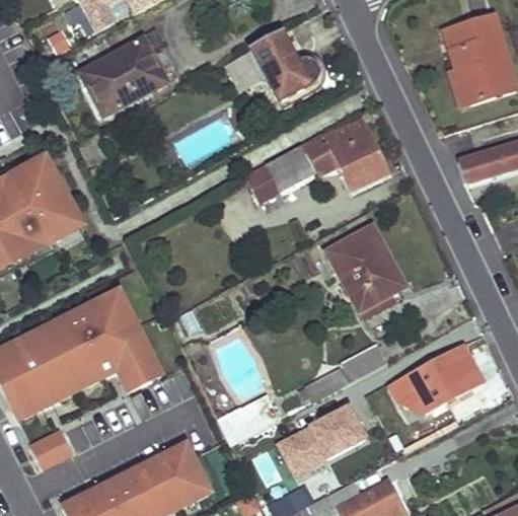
[(77,0),(94,31),(113,21),(104,6),(116,0),(121,0),(130,16),(160,0),(77,0)]
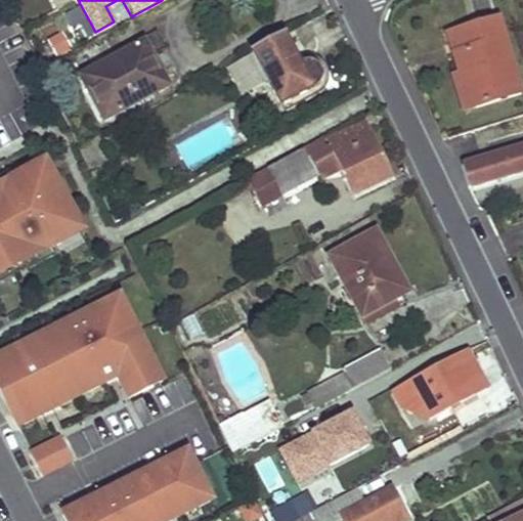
[(510,51),(498,16),(464,28),(468,48),(453,52),(459,67),(510,51)]
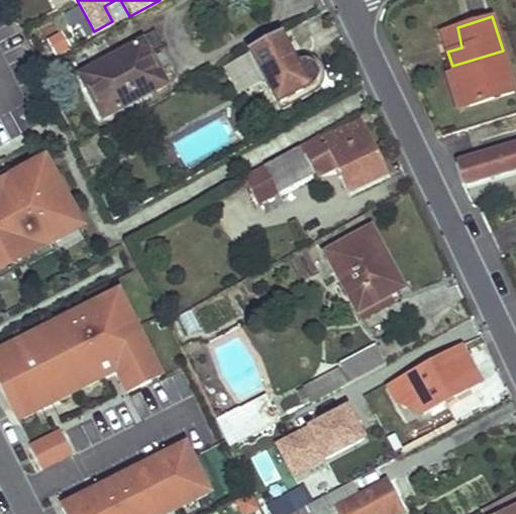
[(461,47),(457,27),(441,32),(447,52),(461,47)]
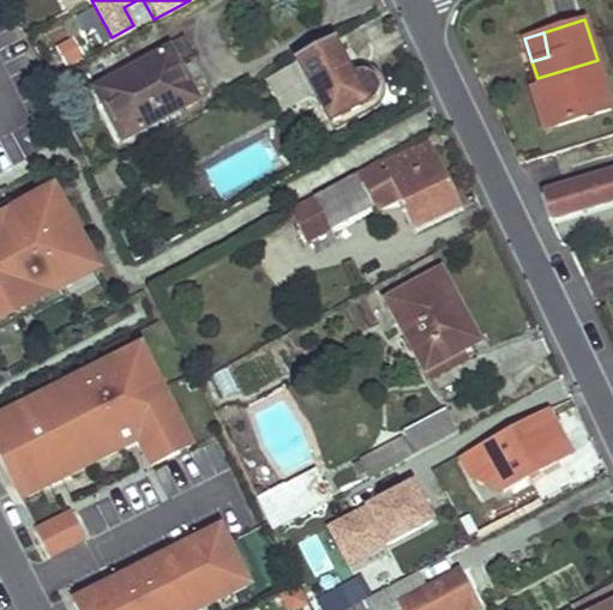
[(352,72),(334,38),(326,42),(343,76),(352,72)]
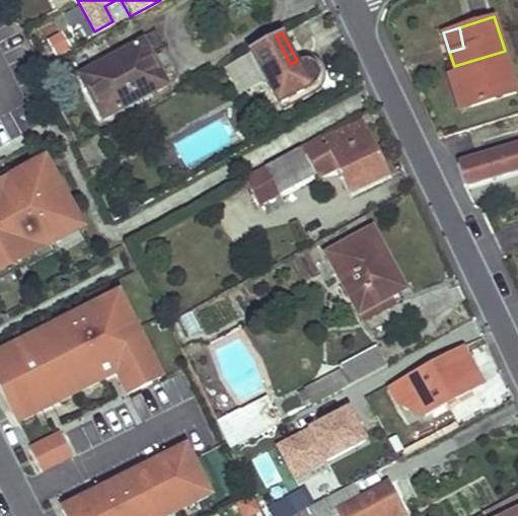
[(71,47),(65,35),(50,44),(56,55),(71,47)]
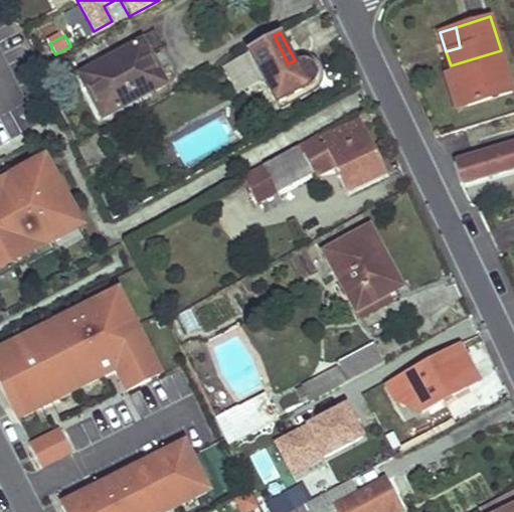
[(288,63),(274,35),(246,50),(247,52),(262,79),(276,105),(310,88),(317,79),(318,73),(316,66),(311,60),(303,58),(295,60),(288,63)]
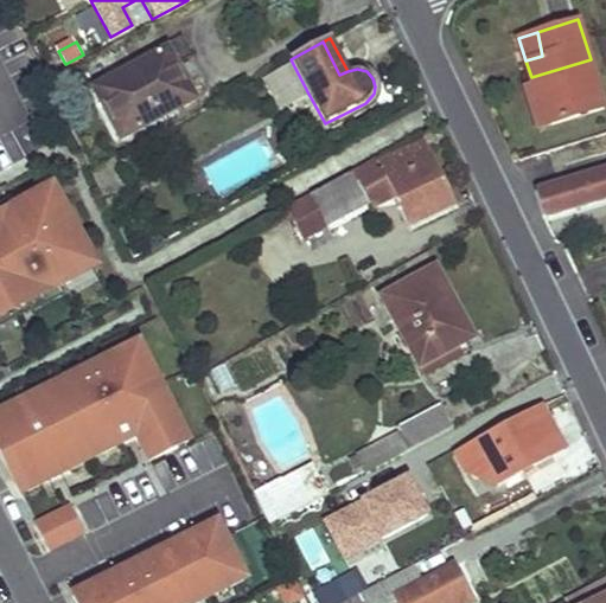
[(201,92),(177,50),(166,57),(189,97),(201,92)]
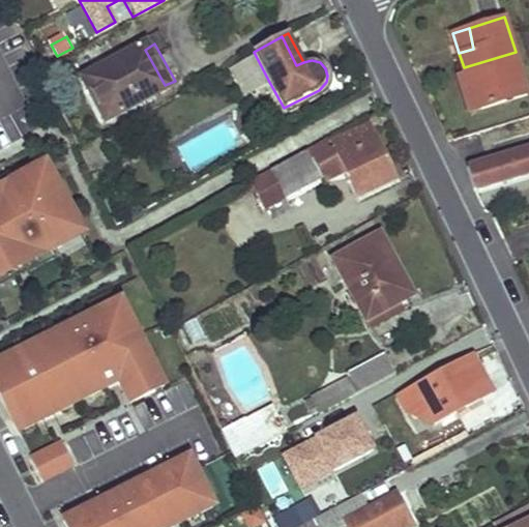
[(142,45),(81,79),(105,122),(167,89),(165,85),(145,50),(142,45)]
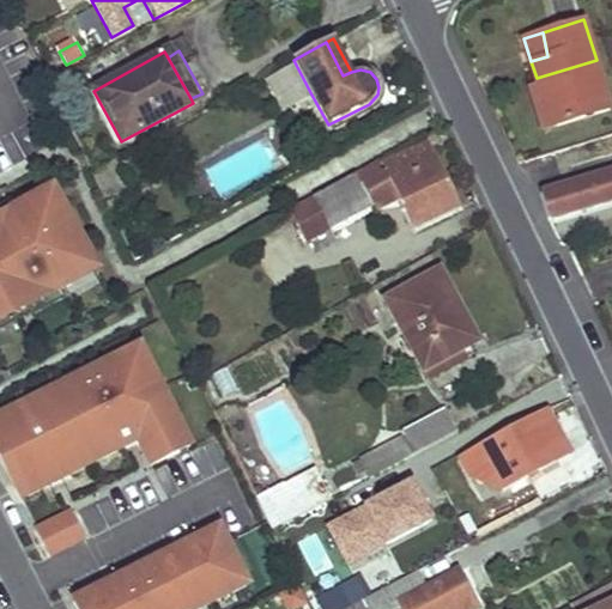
[(610,105),(597,60),(537,78),(538,84),(545,85),(557,122),(610,105)]
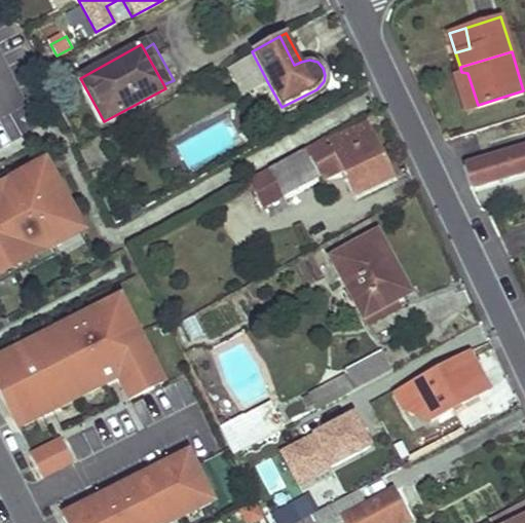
[(253,53),(227,68),(241,95),(267,81),(253,53)]
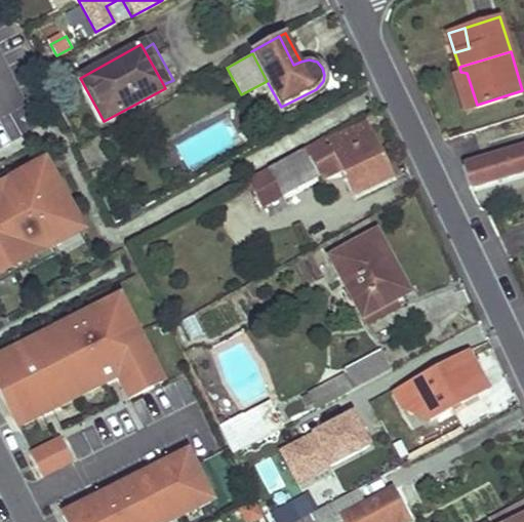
[(477,105),(467,73),(460,72),(454,76),(465,109),(477,105)]
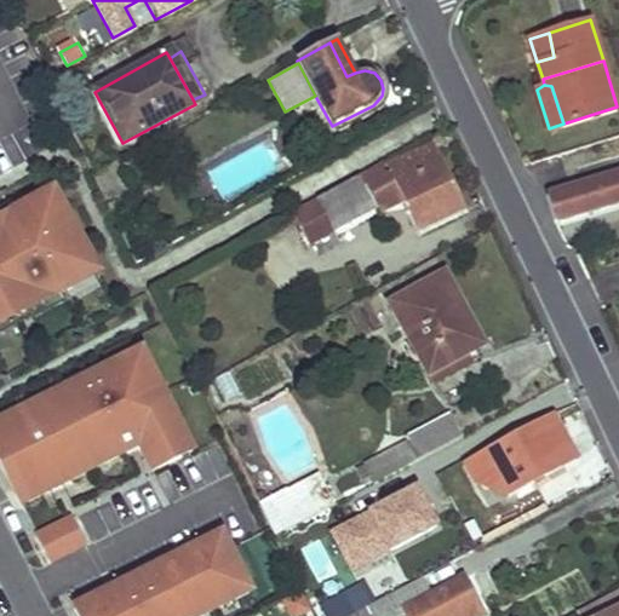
[(462,208),(433,143),(389,162),(395,174),(385,174),(378,162),(293,209),(311,242),(376,206),(402,201),(406,200),(419,228),(462,208)]
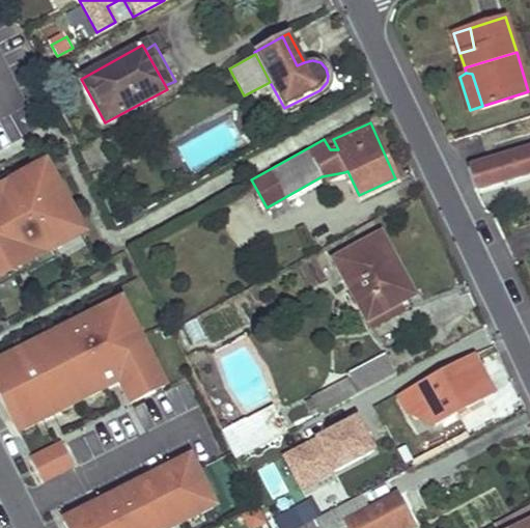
[(529,148),(467,168),(474,190),(529,173),(529,148)]
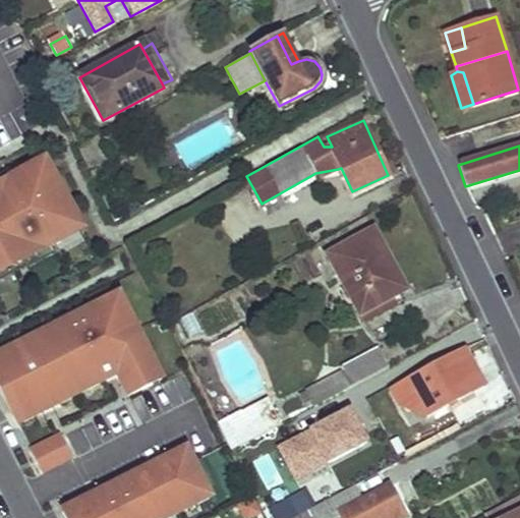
[(61,190),(44,160),(0,183),(0,273),(25,260),(23,257),(55,240),(50,231),(73,218),(58,192),(61,190)]
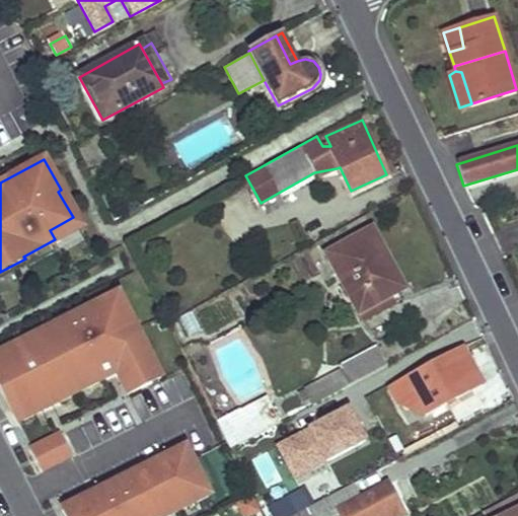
[(50,230),(55,239),(78,226),(73,217),(50,230)]
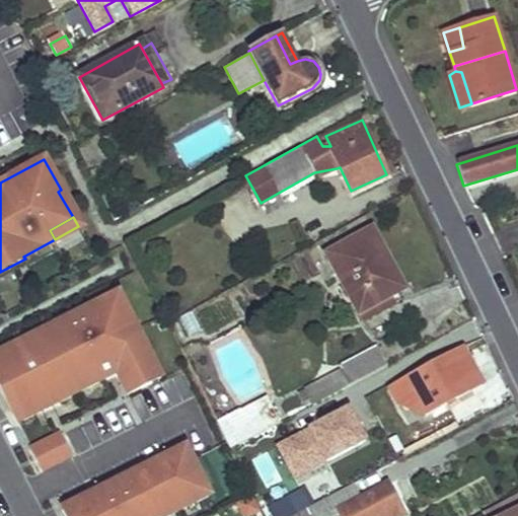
[(402,286),(371,230),(325,255),(363,320),(392,303),(386,295),(402,286)]
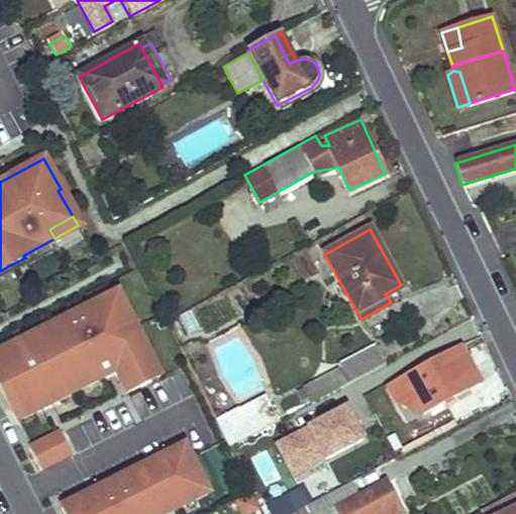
[(108,318),(127,308),(122,299),(104,309),(108,318)]
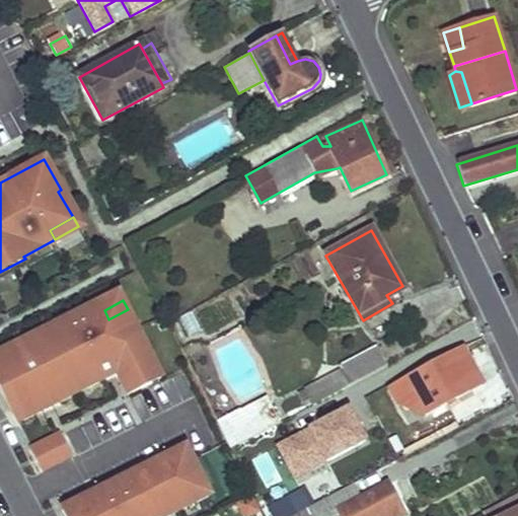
[(108,319),(104,310),(0,363),(0,384),(13,412),(29,403),(34,413),(44,408),(40,398),(90,372),(95,381),(107,375),(119,396),(143,384),(138,375),(156,366),(128,309),(108,319)]
